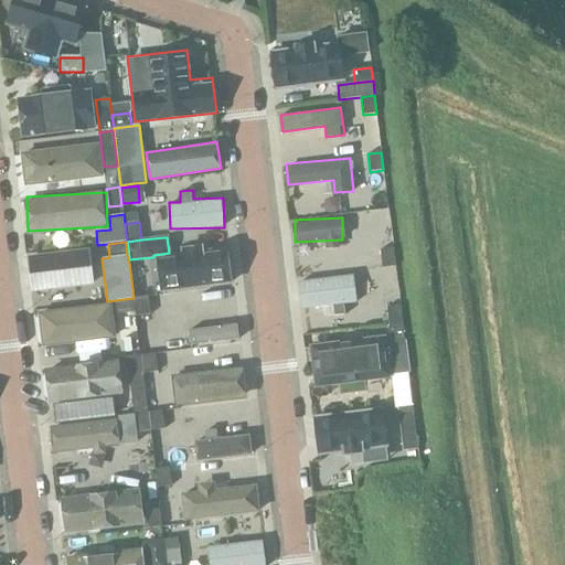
[(380,251),(382,268),(395,266),(393,248),(380,251)]
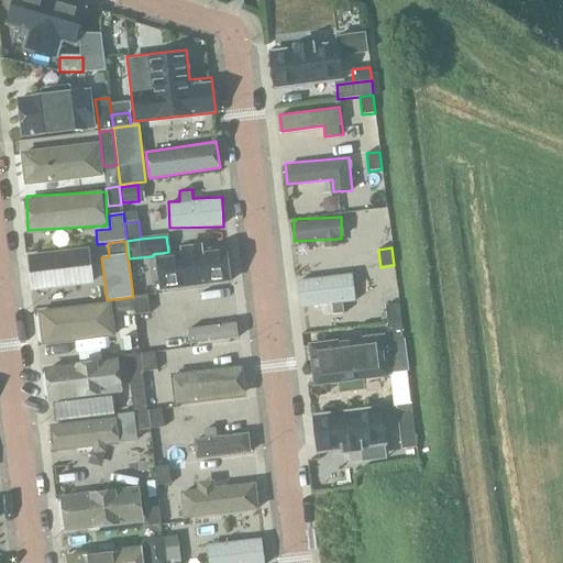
[(91,249),(30,251),(31,286),(92,284),(91,249)]
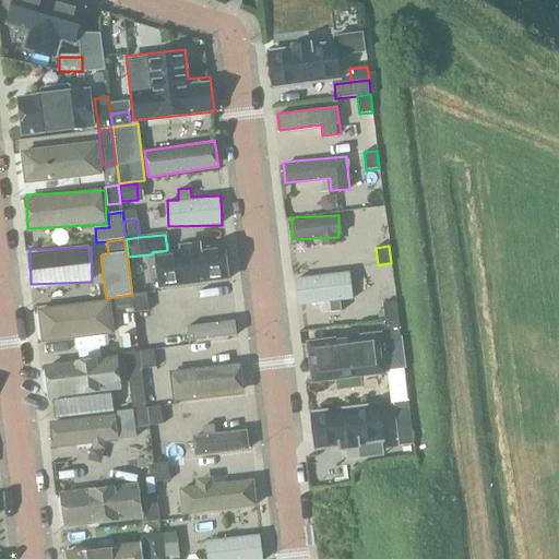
[(297,276),(299,304),(354,297),(351,271),(297,276)]
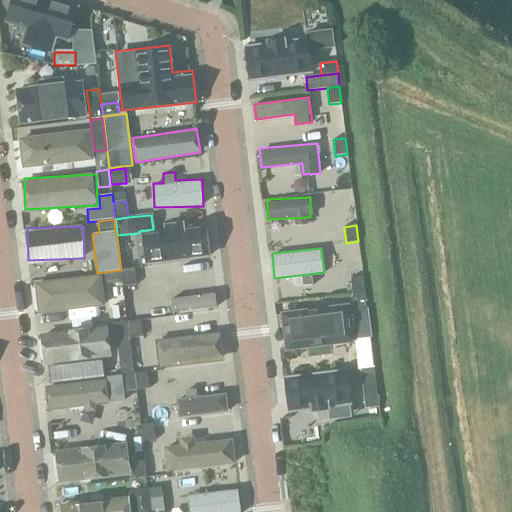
[(122,271),(124,287),(136,285),(134,269),(122,270),(122,271)]
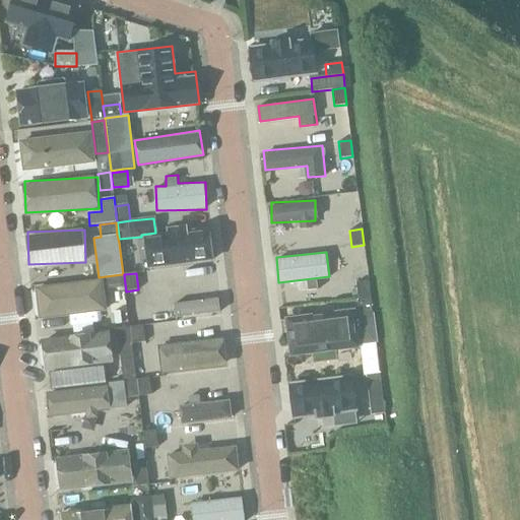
[(108,289),(124,287),(122,275),(122,274),(106,276),(106,277),(108,289)]
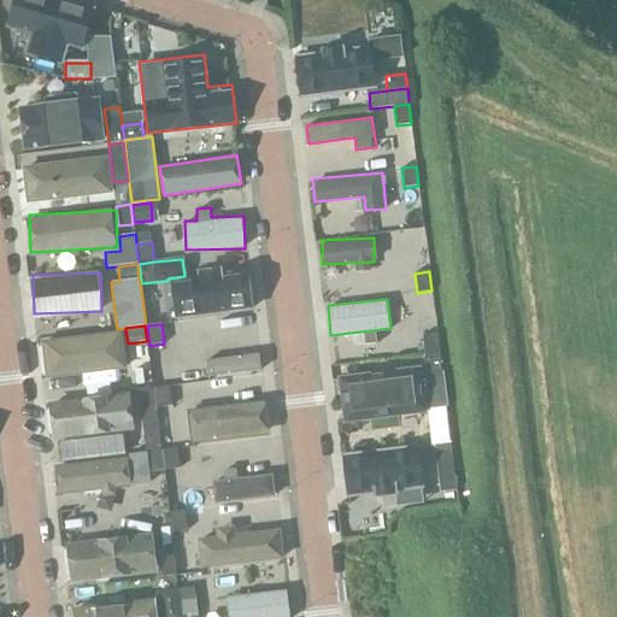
[(422,335),(424,354),(439,353),(436,334),(422,335)]
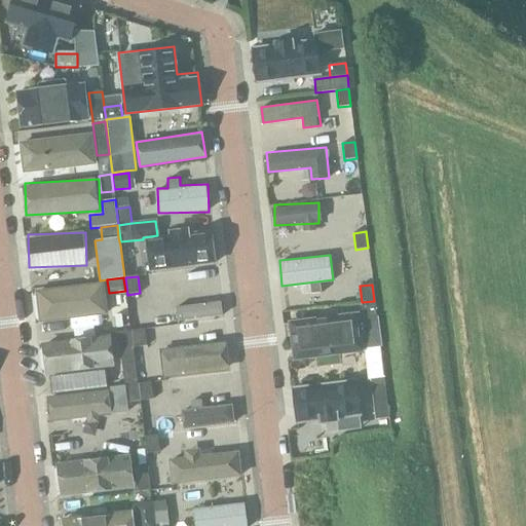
[(221,300),(177,306),(179,320),(223,313),(221,300)]
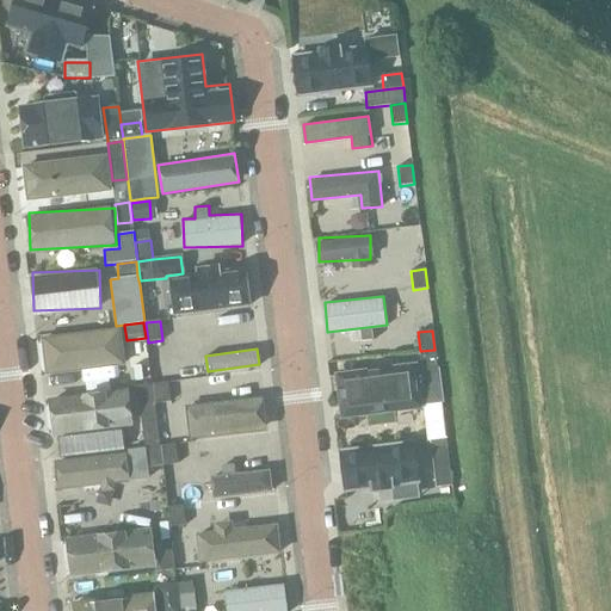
[(437,369),(434,350),(420,351),(423,370),(415,370),(420,406),(442,403),(443,403),(439,369),(438,369),(437,369)]
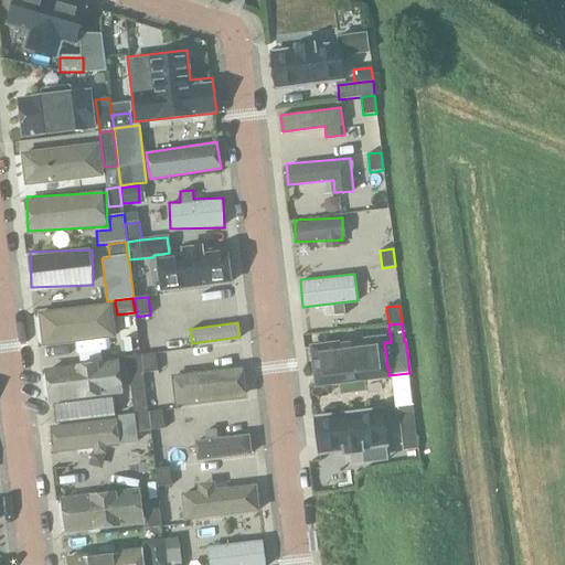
[(141,355),(144,373),(157,372),(155,354),(141,355)]
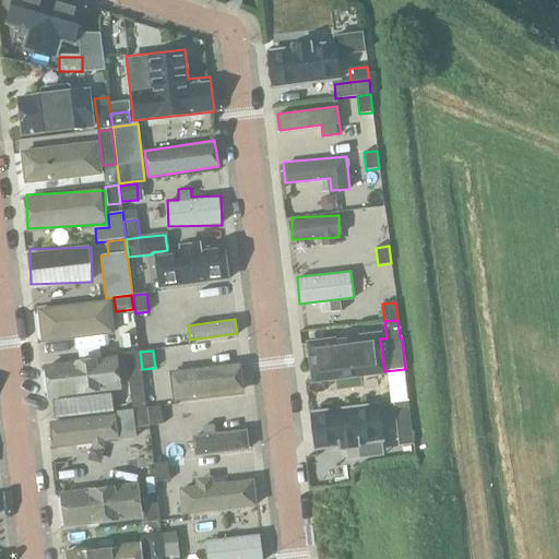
[(132,409),(145,408),(139,352),(116,355),(118,372),(127,371),(132,409)]
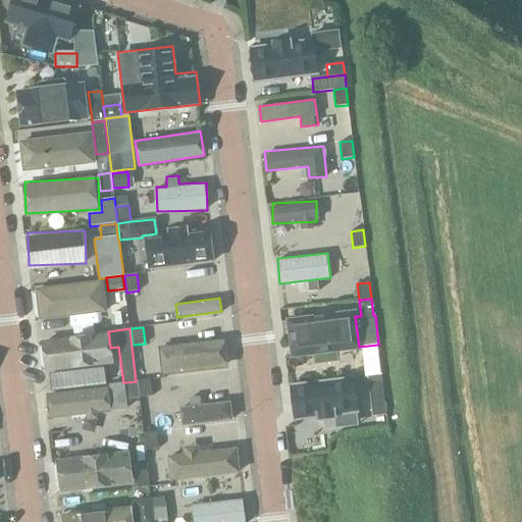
[(226,369),(225,341),(161,343),(162,371),(226,369)]
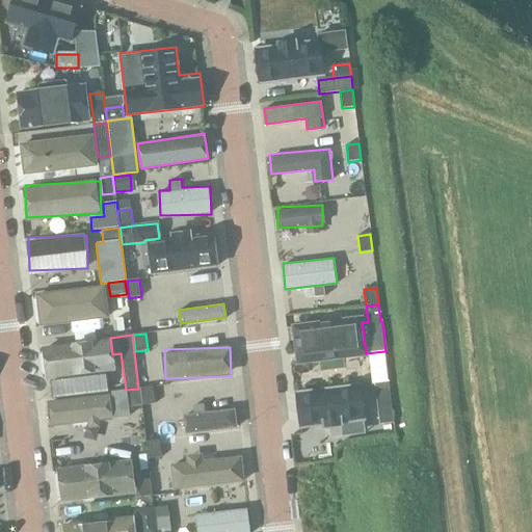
[(389,383),(376,386),(380,423),(393,422),(389,383)]
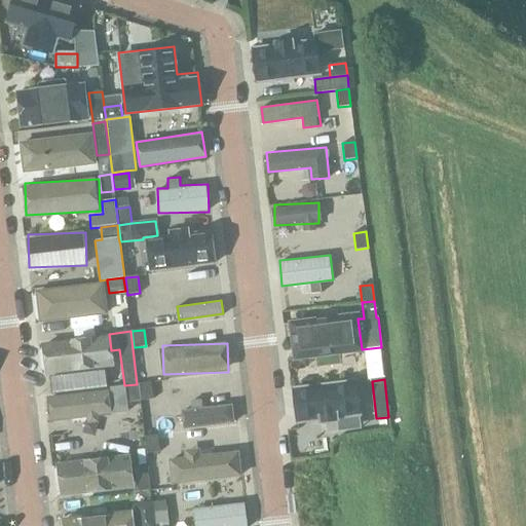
[(338,429),(361,428),(359,381),(295,383),(296,421),(338,419),(338,429)]
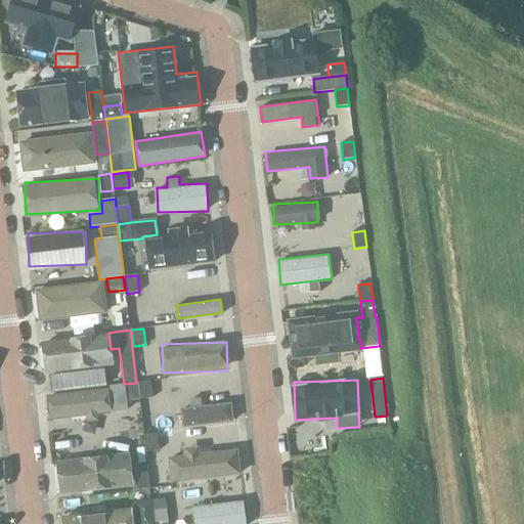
[(138,383),(140,399),(153,398),(150,381),(138,383)]
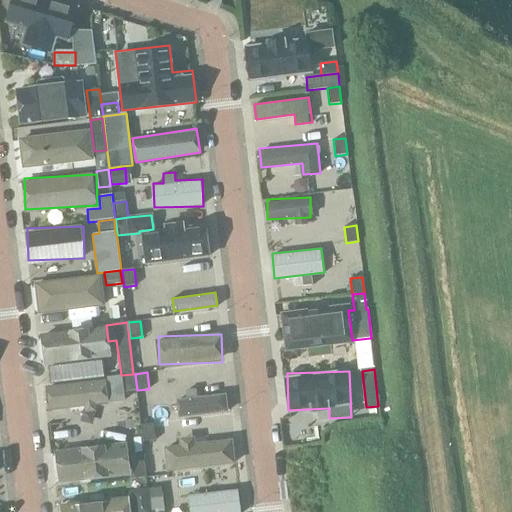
[(121,375),(121,376),(106,377),(110,403),(125,401),(124,393),(135,391),(133,374),(121,375)]
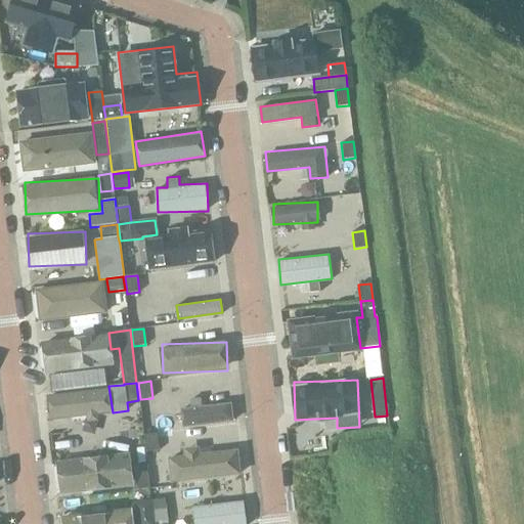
[(180,403),(184,426),(233,419),(231,401),(204,405),(203,400),(180,403)]
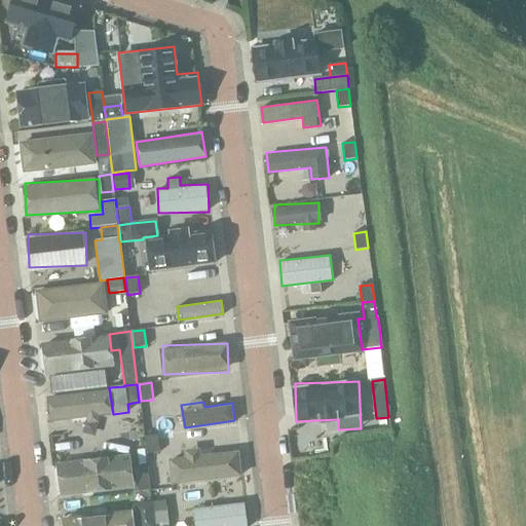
[(159,452),(157,436),(145,438),(147,454),(159,452)]
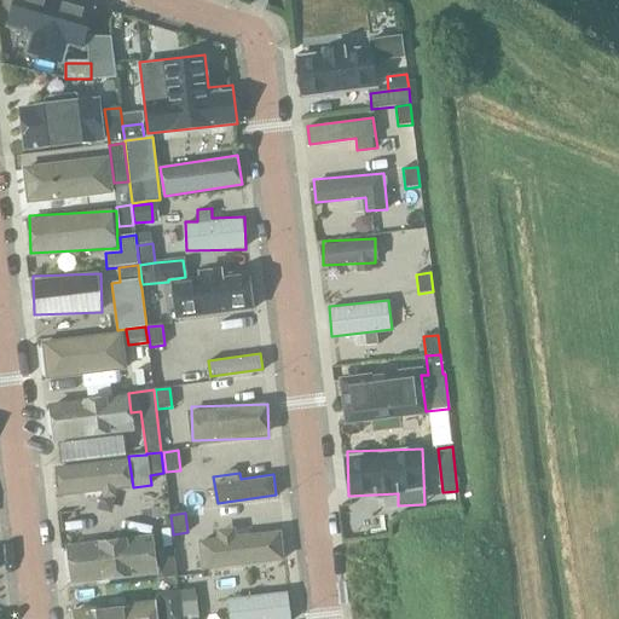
[(200,538),(203,570),(285,559),(282,528),(238,534),(237,526),(218,527),(219,536),(200,538)]
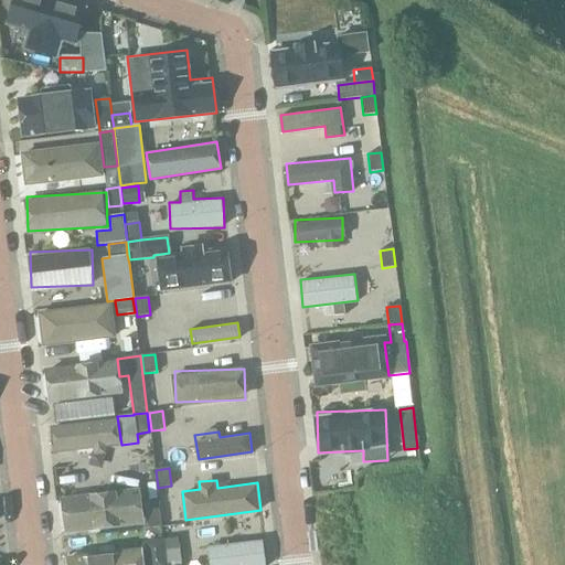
[(142,529),(142,530),(161,528),(161,526),(159,510),(140,512),(142,529)]
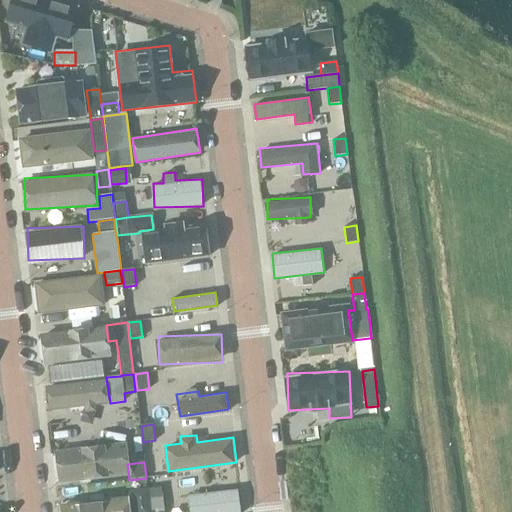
[(241,511),(239,488),(190,492),(192,511),(241,511)]
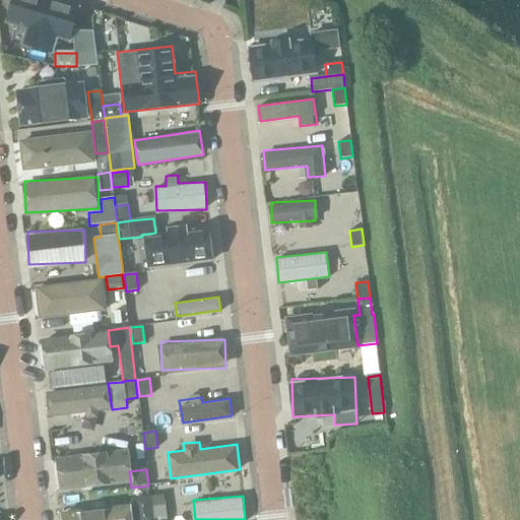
[(152,506),(154,519),(167,517),(165,505),(152,506)]
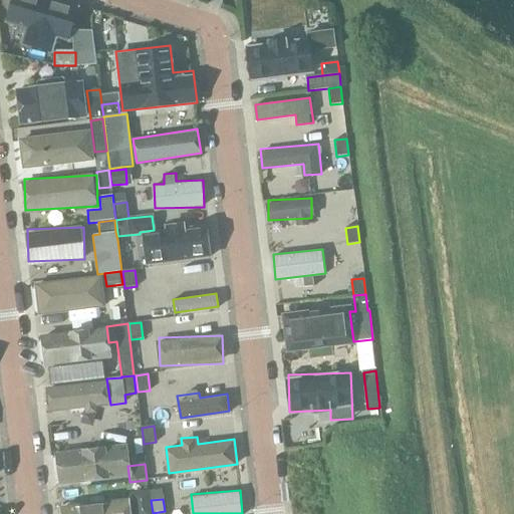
[(62,513),(132,513),(132,502),(62,503),(62,513)]
